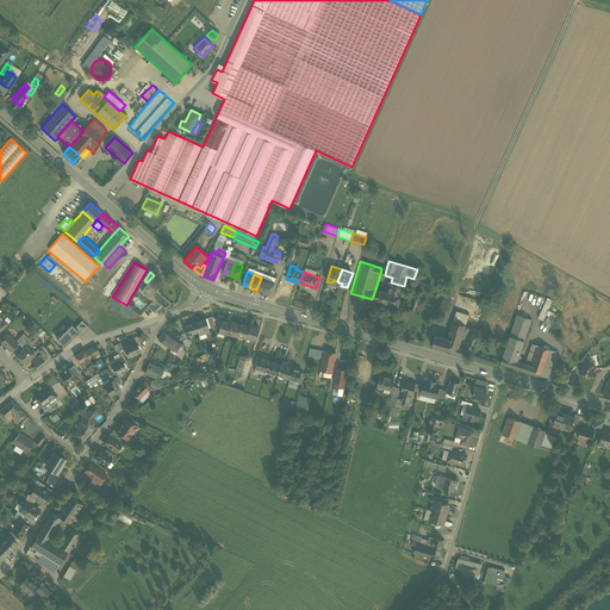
[(263,292),(267,280),(261,278),(256,290),(260,291),(263,292)]
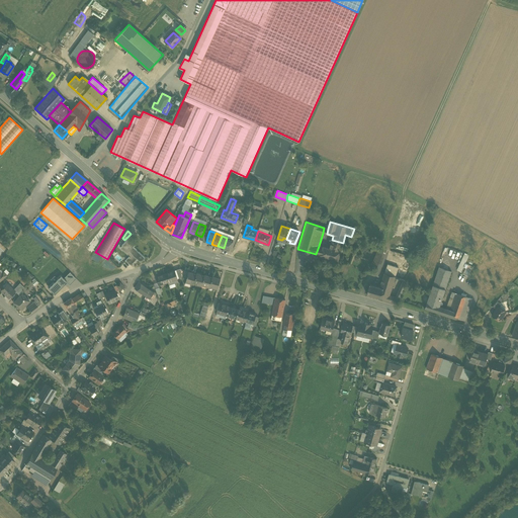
[(233,240),(227,238),(224,248),(225,249),(229,250),(233,240)]
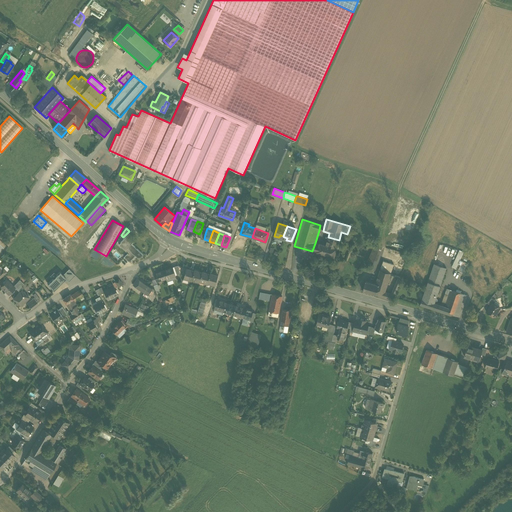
[(135,256),(139,259),(143,255),(131,244),(133,242),(131,240),(131,241),(126,236),(120,243),(121,243),(118,246),(127,254),(124,257),(129,262),(135,256)]
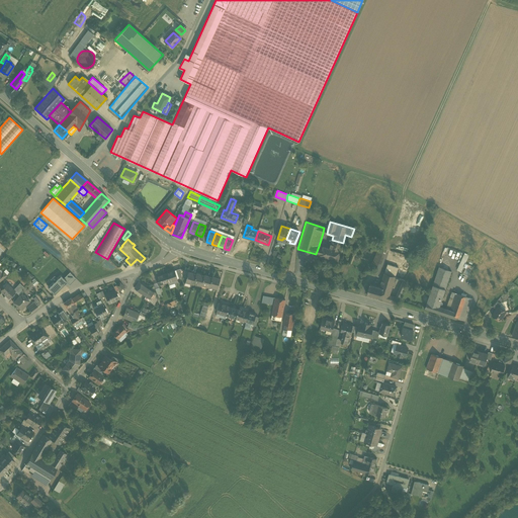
[(343,243),(332,240),(329,248),(323,246),(323,247),(321,255),(338,261),(340,256),(339,255),(343,243)]
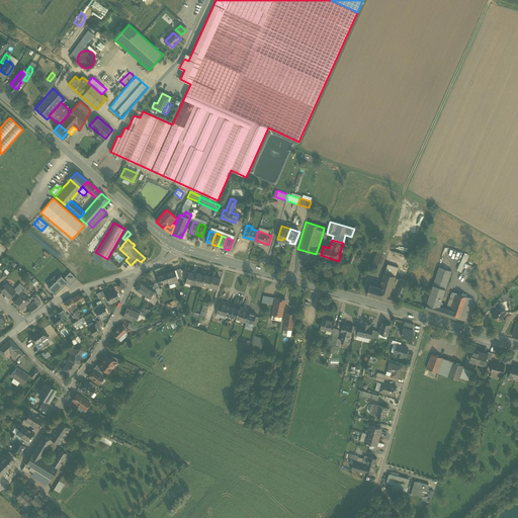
[(407,260),(409,255),(393,248),(391,253),(407,260)]
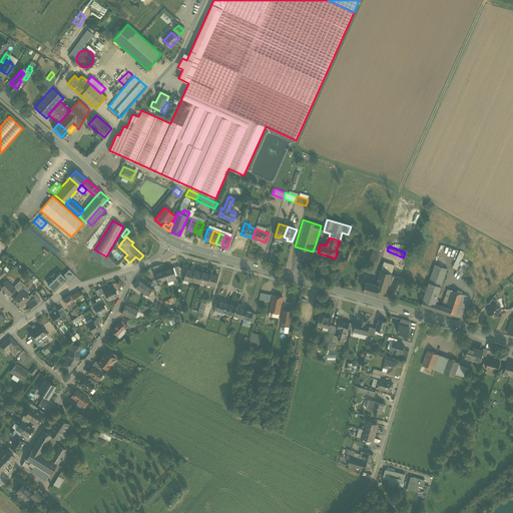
[(367,264),(375,268),(382,250),(375,246),(367,264)]
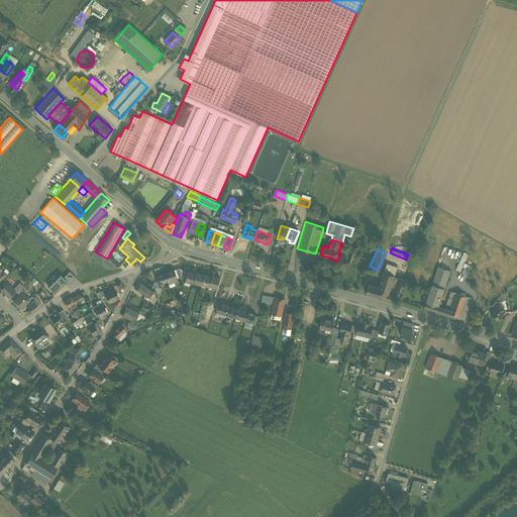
[(464,252),(444,248),(441,257),(459,262),(456,270),(462,272),(470,255),(464,252)]
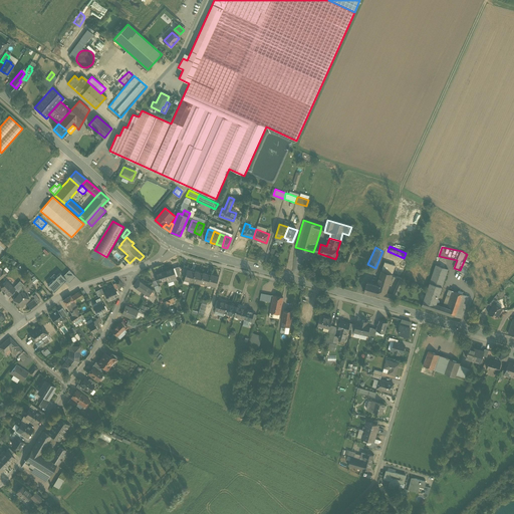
[(401,267),(407,269),(412,257),(406,253),(404,258),(402,263),(401,267)]
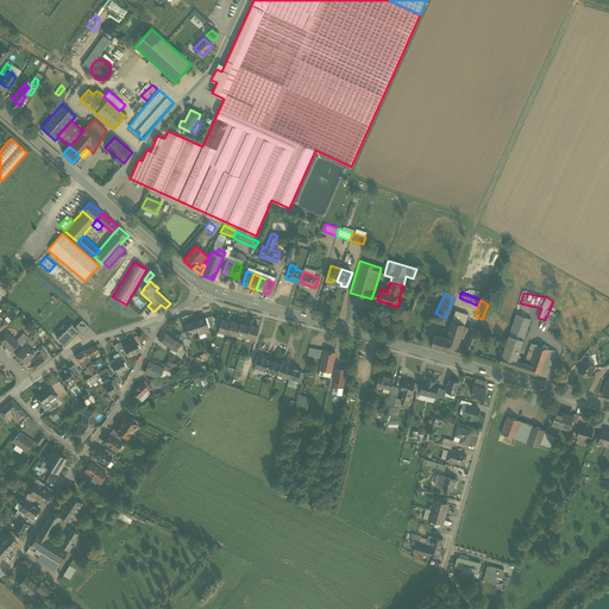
[(475,316),(476,312),(457,306),(456,311),(475,316)]
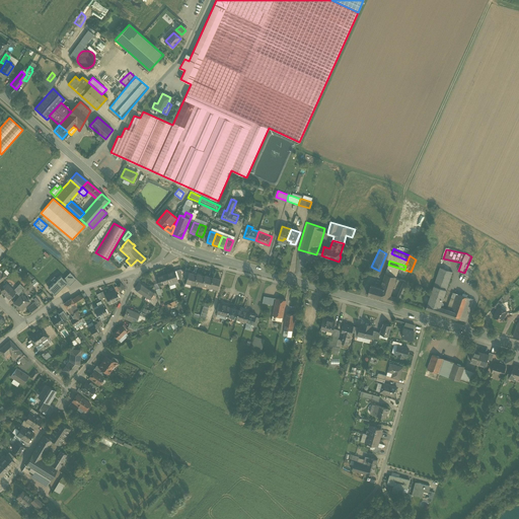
[(403,280),(405,281),(411,272),(404,270),(388,265),(385,275),(395,278),(403,280)]
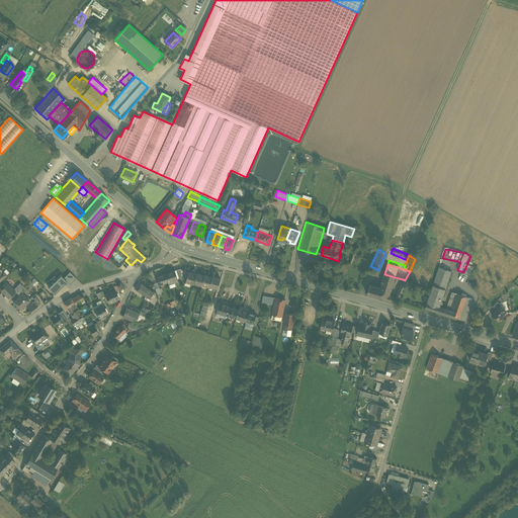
[(429,295),(440,298),(442,299),(450,272),(438,268),(429,295)]
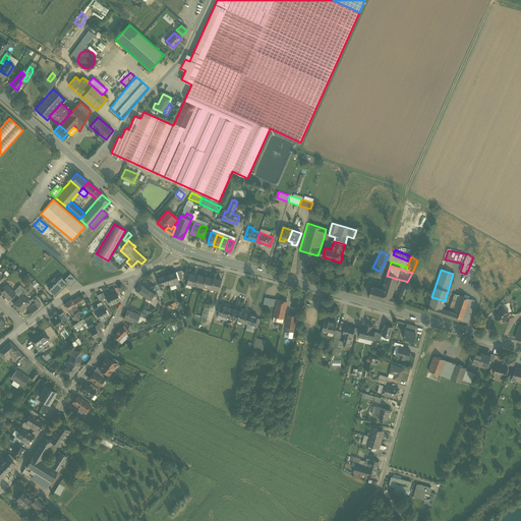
[(176,272),(167,276),(169,283),(179,280),(176,272)]
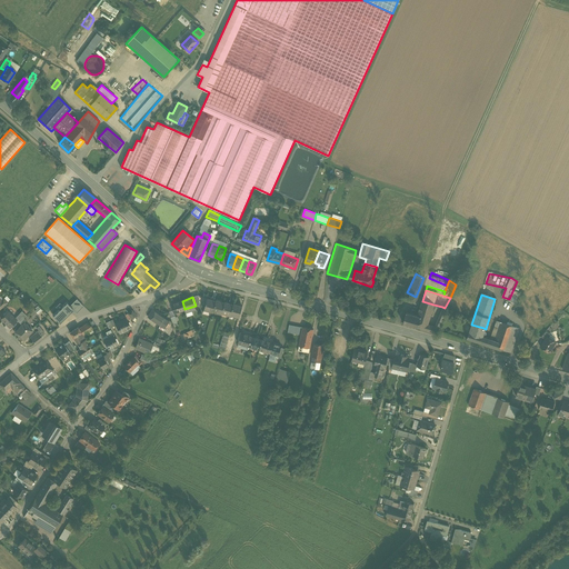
[(207,298),(205,309),(212,311),(213,311),(216,301),(207,298)]
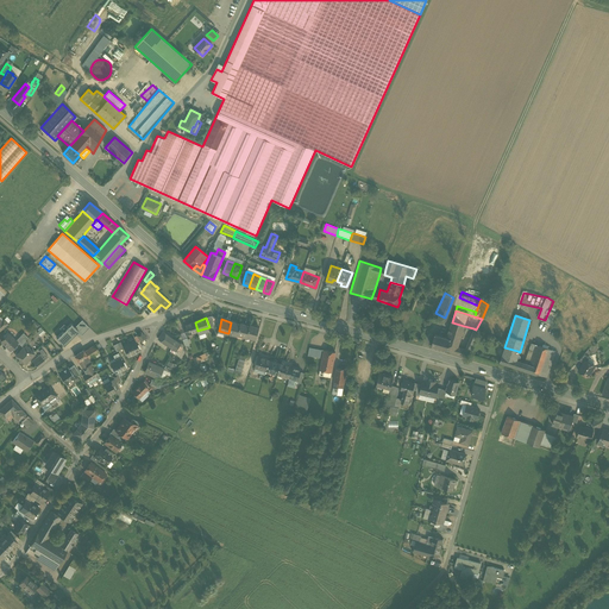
[(79,333),(81,336),(89,327),(82,320),(75,327),(79,331),(77,332),(79,333)]
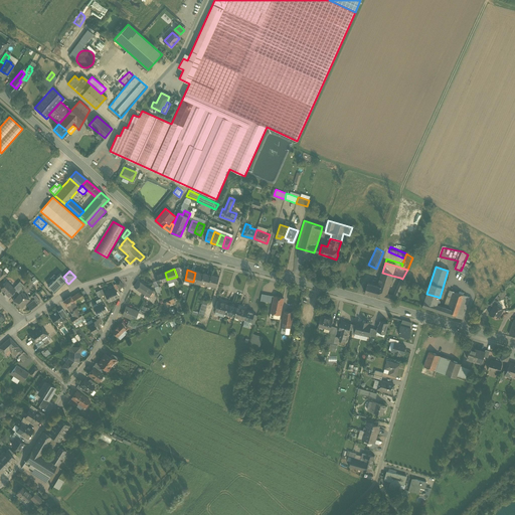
[(195,272),(195,273),(193,282),(200,284),(200,283),(203,274),(195,272)]
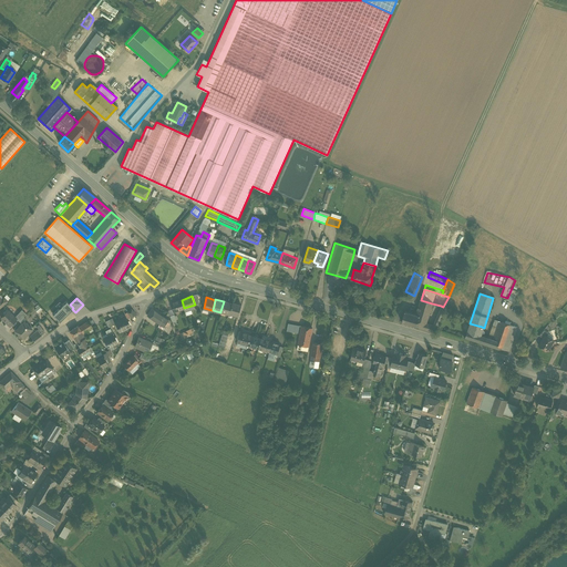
[(62,303),(63,305),(59,309),(59,308),(58,309),(58,308),(52,313),(53,315),(52,316),(59,322),(70,311),(71,312),(73,310),(72,309),(73,308),(70,305),(65,300),(62,303)]
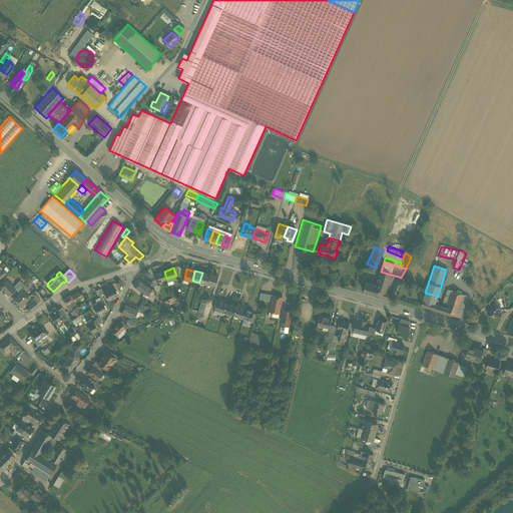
[(166,279),(164,272),(154,274),(156,280),(157,282),(166,279)]
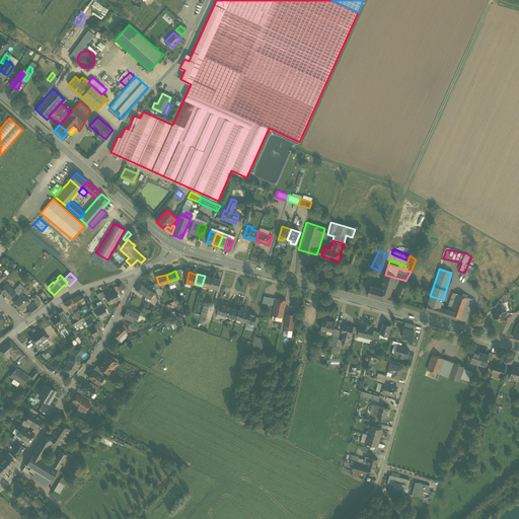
[(385,275),(380,288),(383,289),(380,299),(388,301),(390,296),(395,278),(385,275)]
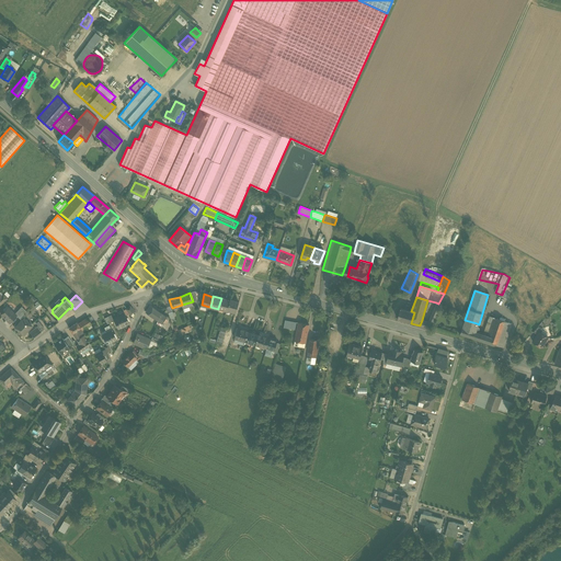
[(221,298),(218,308),(227,310),(230,300),(221,298)]
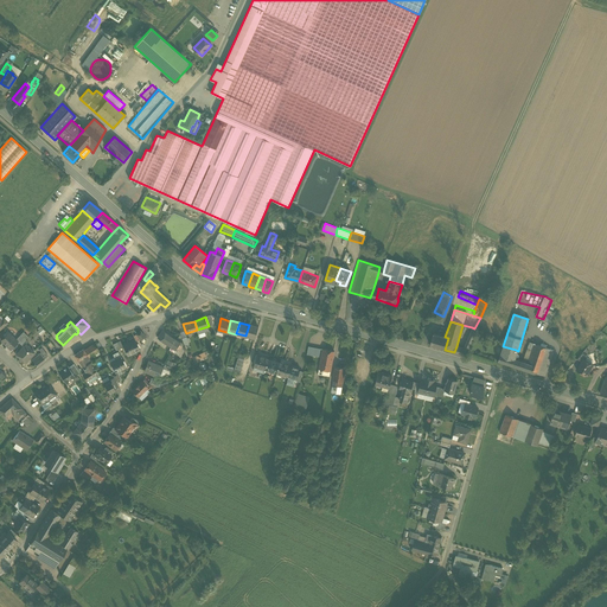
[(249,324),(249,325),(246,336),(255,338),(259,326),(249,324)]
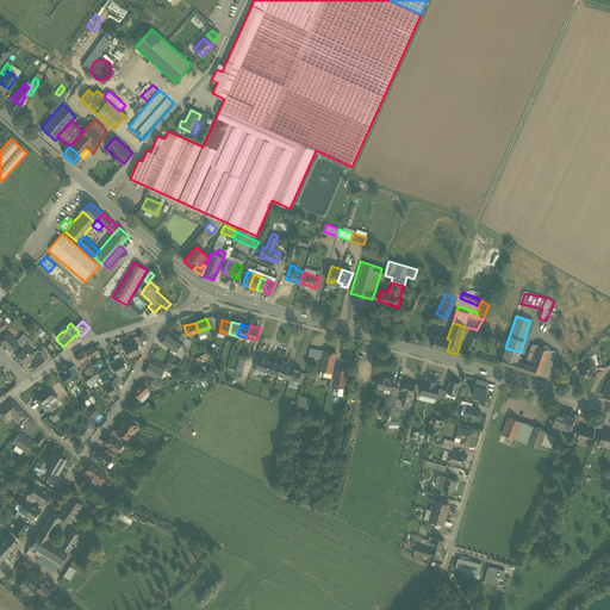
[(466,350),(471,352),(479,331),(477,330),(474,329),(466,350)]
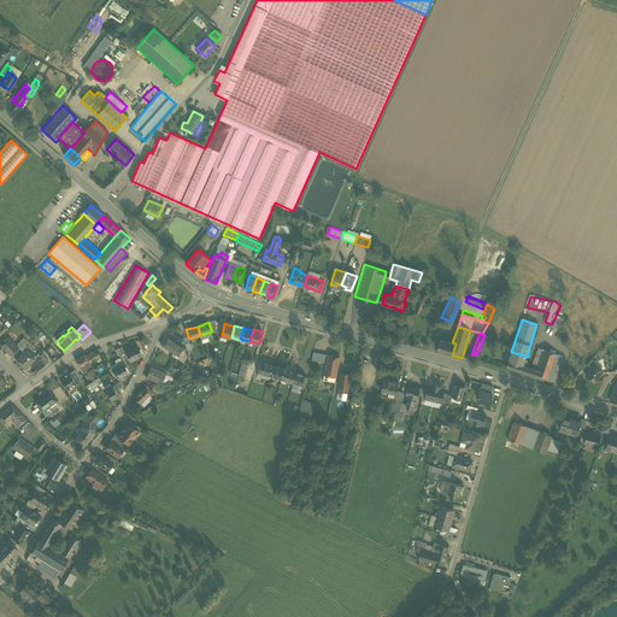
[(171,340),(165,335),(160,344),(166,347),(171,340)]
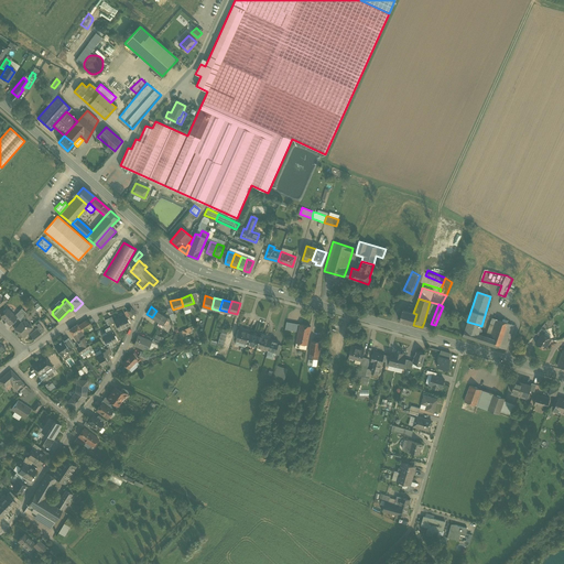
[(136,314),(131,307),(127,311),(131,317),(136,314)]
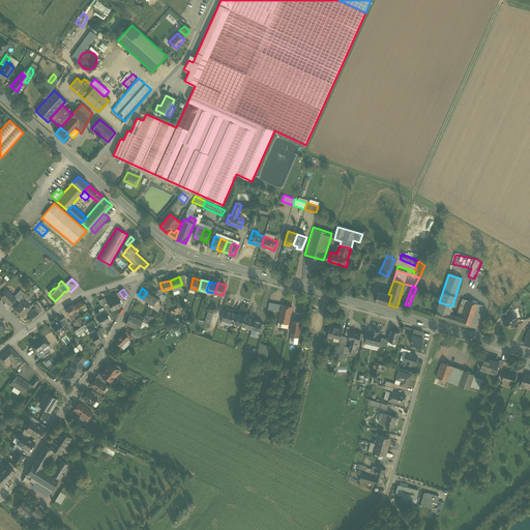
[(7,290),(0,297),(9,305),(16,298),(13,296),(7,290)]
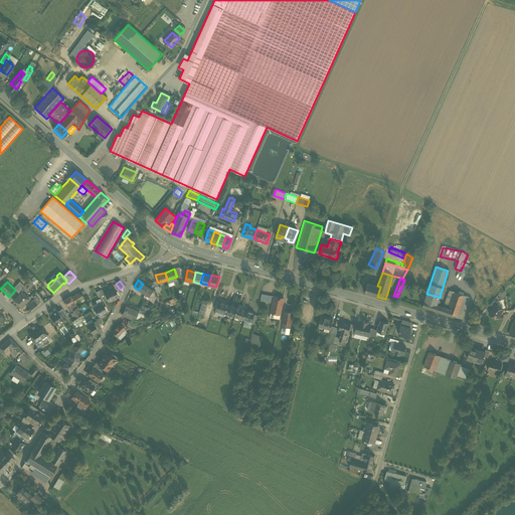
[(17,292),(21,288),(23,286),(19,282),(13,288),(15,290),(17,292)]
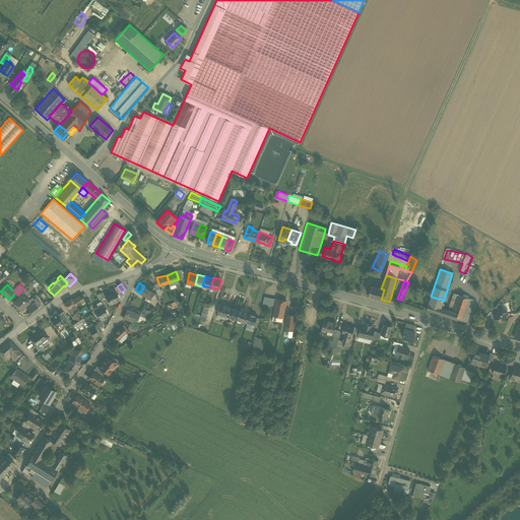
[(368,296),(381,300),(384,289),(381,288),(371,285),(368,296)]
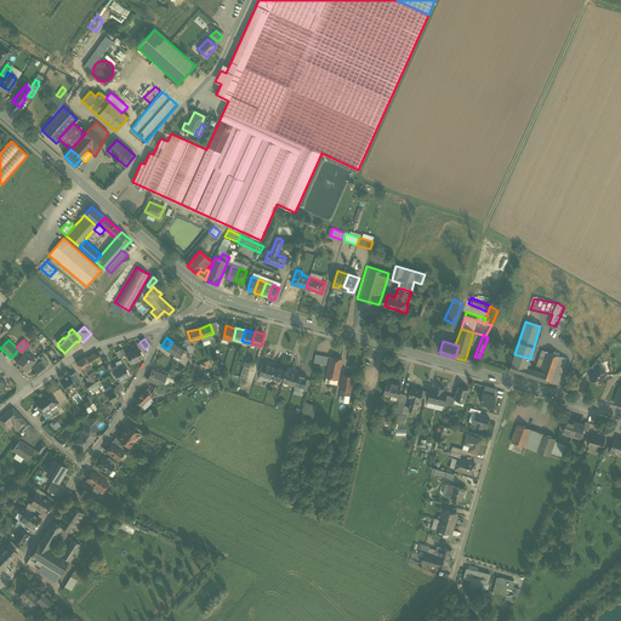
[(184,349),(172,342),(167,349),(176,355),(180,358),(184,349)]
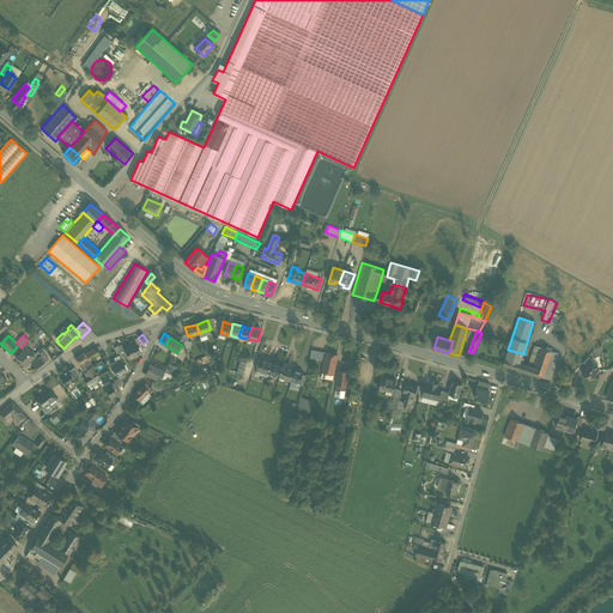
[(135,344),(129,346),(134,357),(141,353),(135,344)]
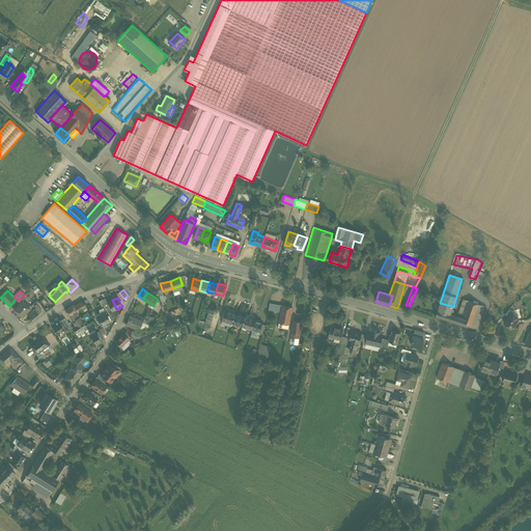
[(159,302),(158,299),(154,306),(150,304),(148,306),(154,309),(159,302)]
